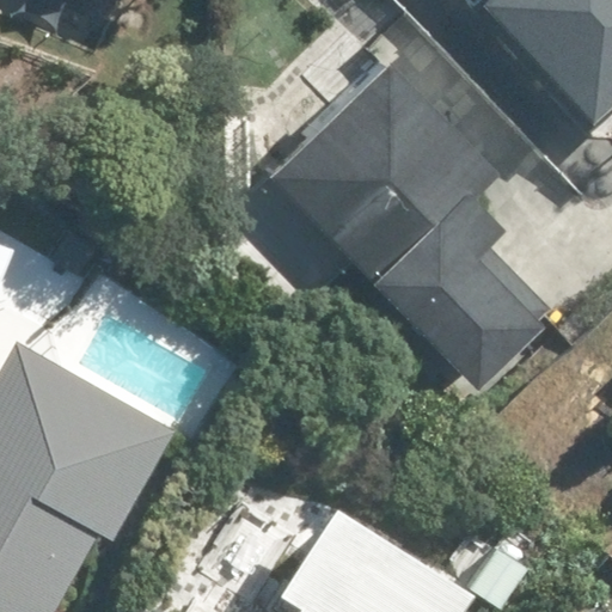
[(611,0),(488,0),(483,6),(591,123),(611,104),(611,0)]
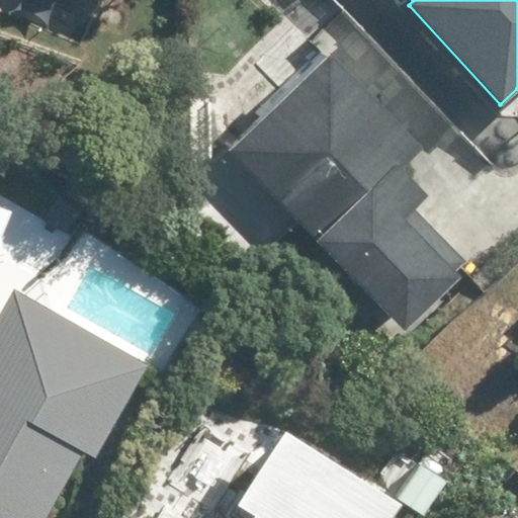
[(231,148),(403,329),(471,265),(420,210),(433,198),(403,167),(426,145),(336,50),(231,148)]
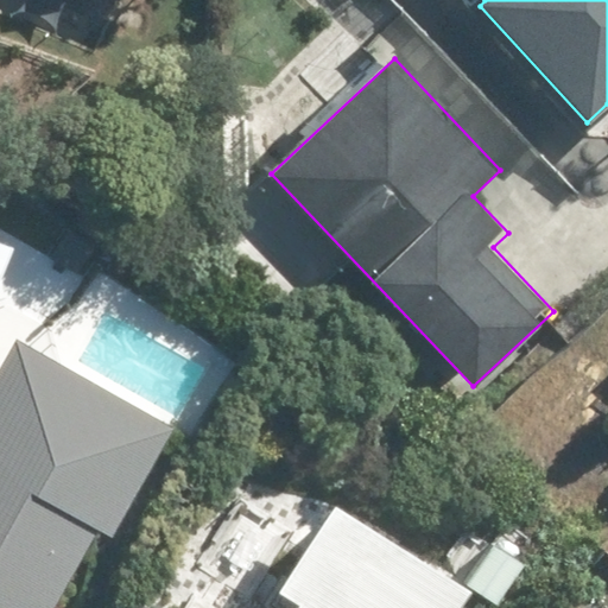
[(0,607),(51,607),(94,529),(112,538),(171,429),(13,341),(0,363),(0,607)]
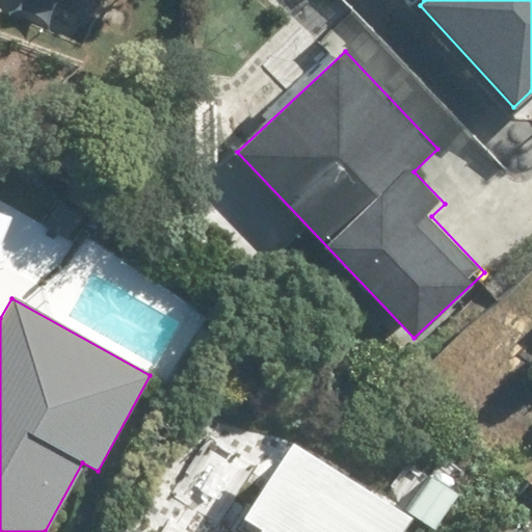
[(285,444),(237,516),(260,531),(399,531),(406,523),(285,444)]
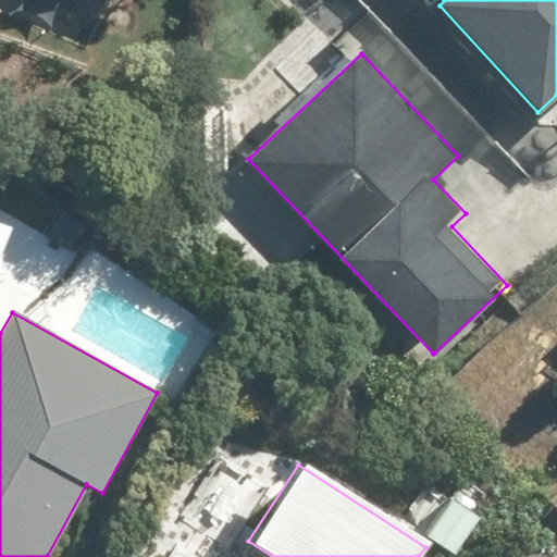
[(452,521),(432,548),(442,556),(455,556),(471,536),(452,521)]
